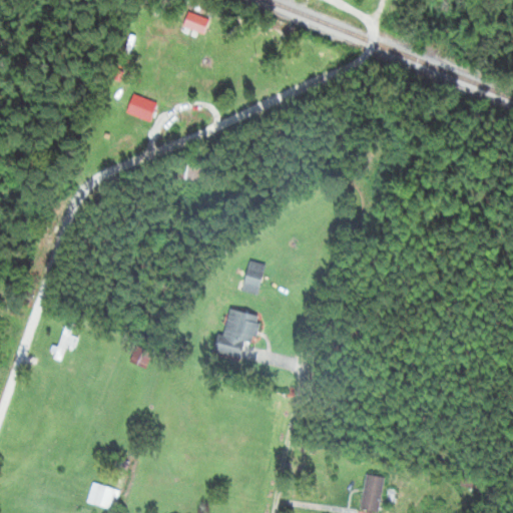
[(150,122),(157,105),(135,95),(127,113),(150,122)]
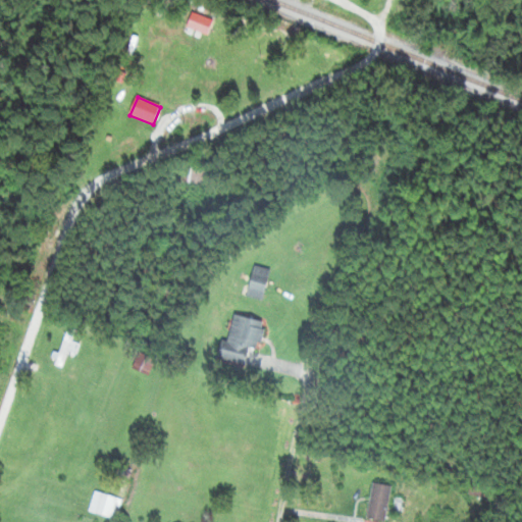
[(203,187),(206,166),(187,162),(183,181),(203,187)]
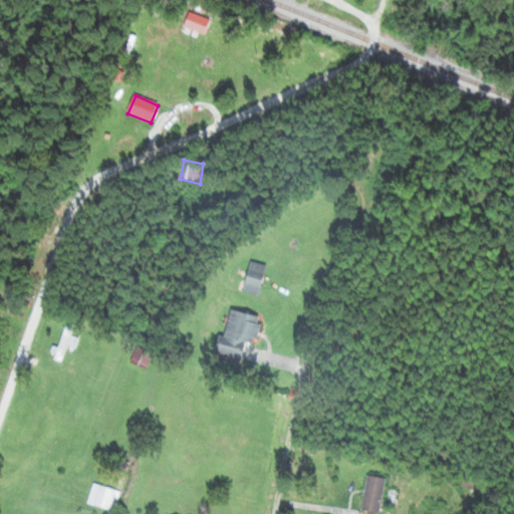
[(267,265),(251,261),(243,291),(259,296),(267,265)]
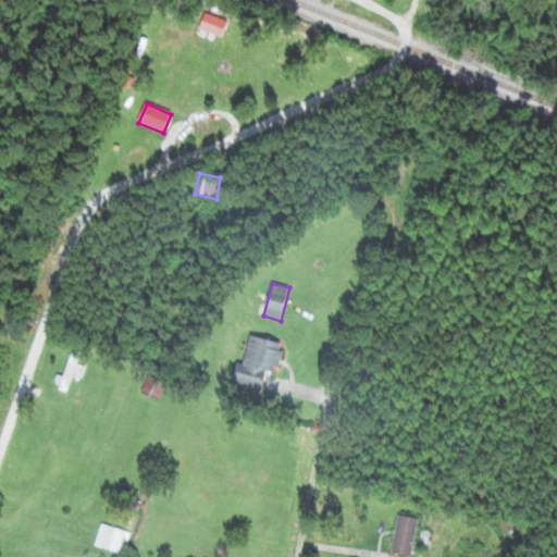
[(237,382),(262,387),(267,370),(276,372),(283,343),(247,335),(237,382)]
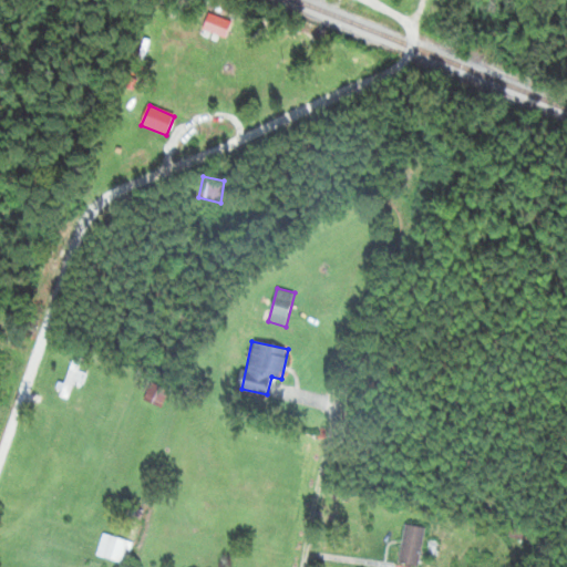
[(86,361),(76,357),(58,394),(66,399),(86,361)]
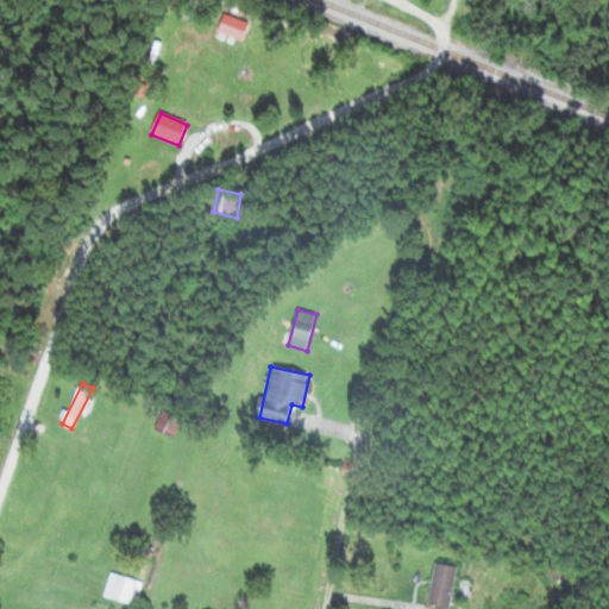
[(156,429),(174,437),(181,419),(162,412),(156,429)]
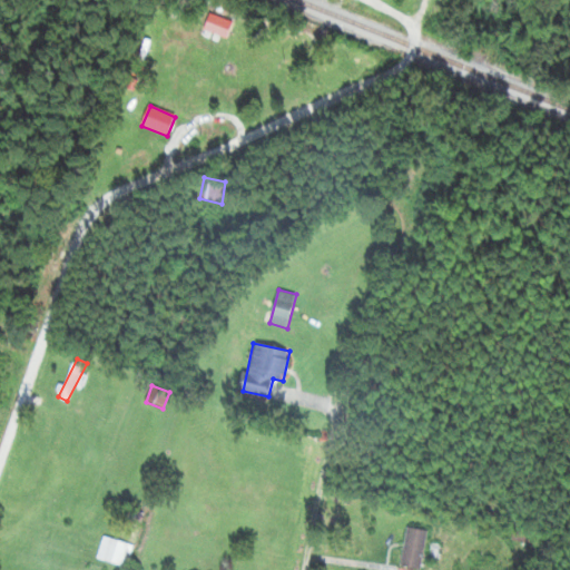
[(421,569),(429,530),(409,527),(401,566),(421,569)]
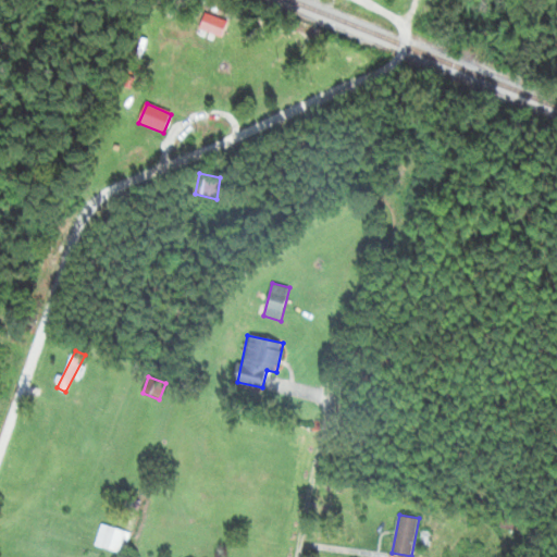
[(96,545),(123,554),(130,532),(102,524),(96,545)]
